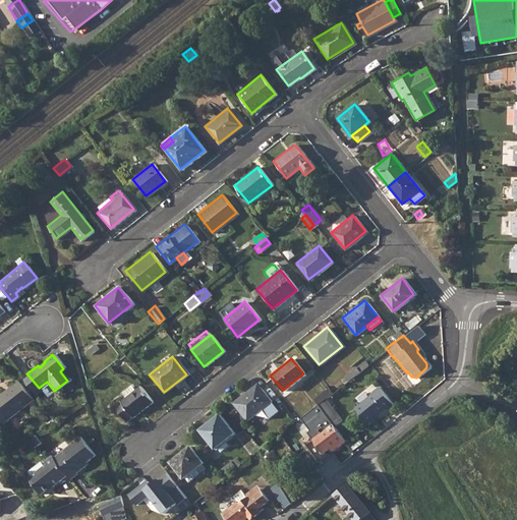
[(341,377),(345,381),(357,370),(354,366),(341,377)]
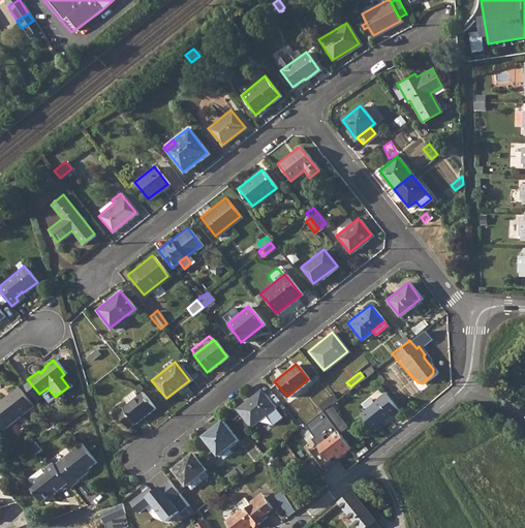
[(32,399),(39,394),(27,379),(21,384),(32,399)]
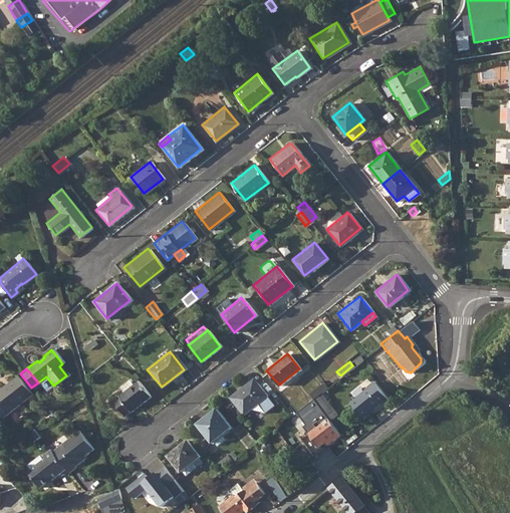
[(53,386),(46,376),(38,382),(44,392),(53,386)]
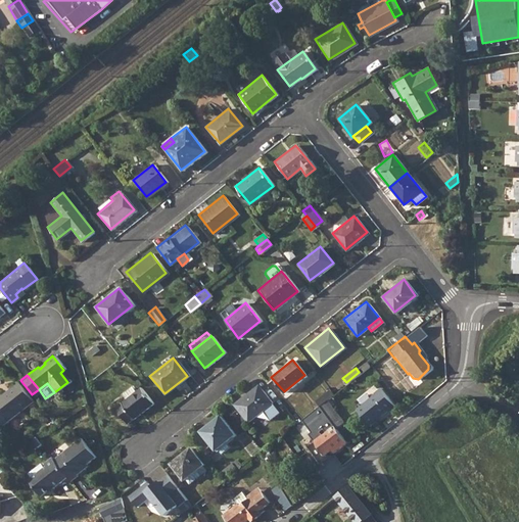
[(0,424),(29,402),(13,384),(0,394),(0,424)]
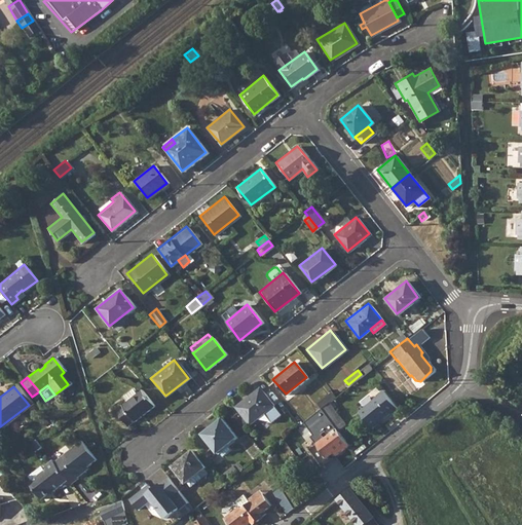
[(258,387),(233,407),(247,423),(261,412),(268,422),(278,414),(270,405),(258,387)]
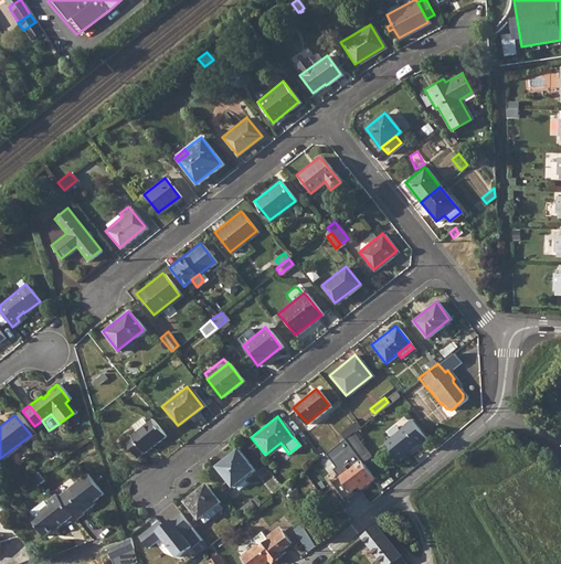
[(128,436),(122,442),(135,458),(141,453),(163,435),(149,418),(144,423),(140,417),(129,426),(134,432),(128,436)]
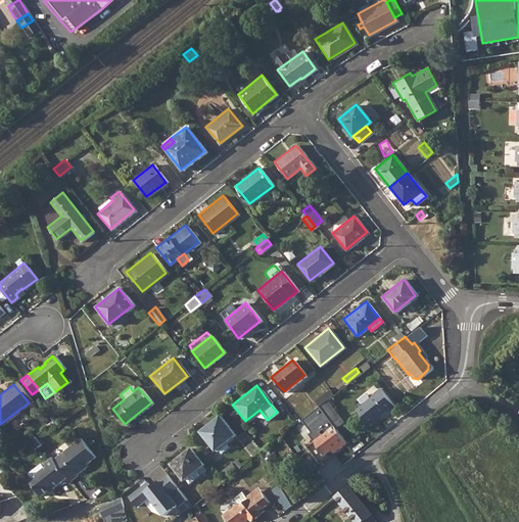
[(372,394),(355,409),(366,425),(384,409),(386,411),(392,406),(377,387),(371,392),(372,394)]
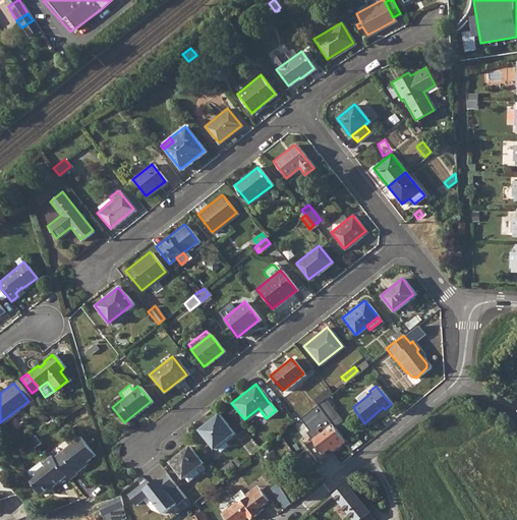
[(327,389),(320,395),(323,399),(330,393),(327,389)]
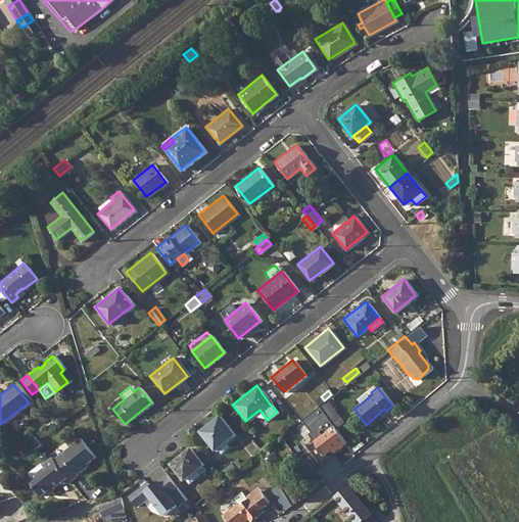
[(324,400),(317,406),(333,428),(340,422),(324,400)]
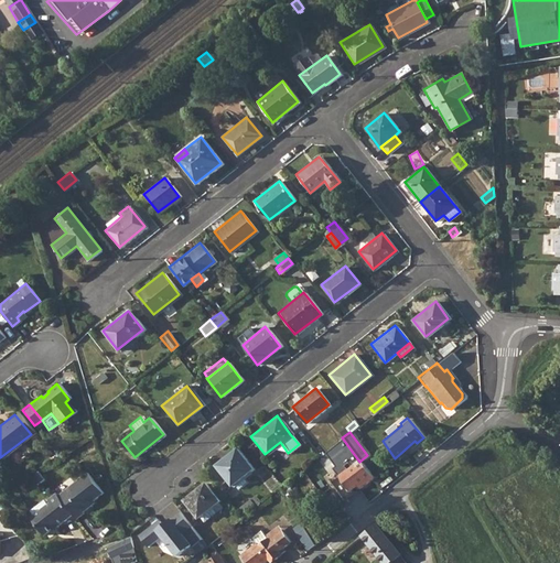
[(342,437),(332,445),(334,448),(338,445),(345,454),(353,464),(343,469),(335,476),(346,491),(354,485),(357,489),(373,478),(359,462),(342,437)]
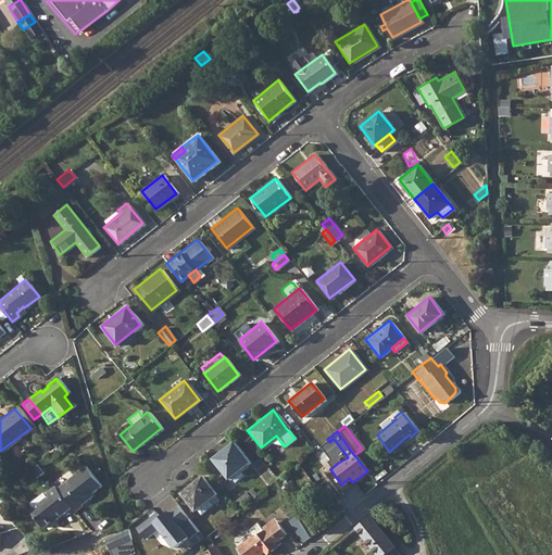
[(226,478),(228,477),(237,470),(248,462),(233,442),(211,458),(226,478)]
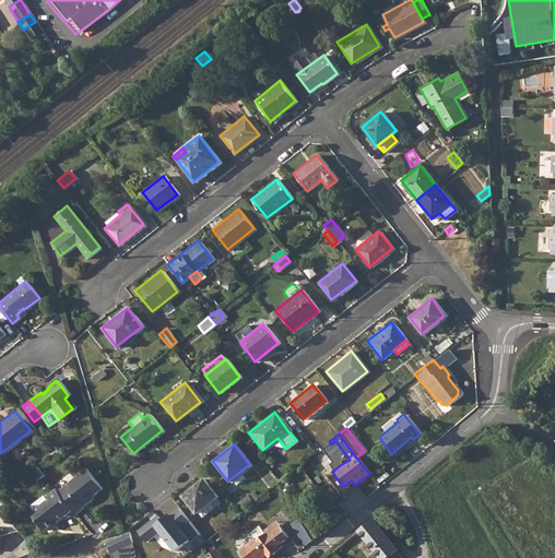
[(342,450),(333,456),(340,465),(350,460),(342,450)]
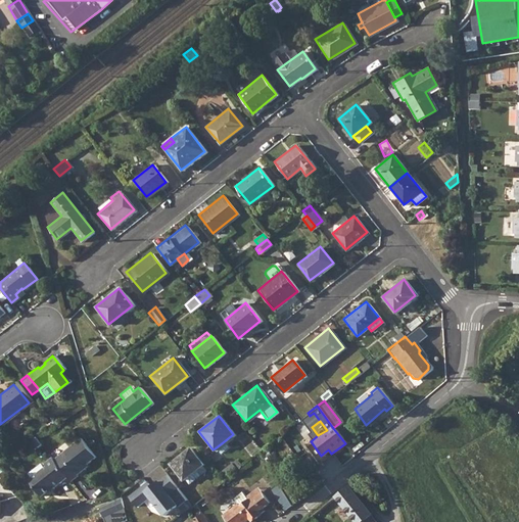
[(33,436),(26,441),(32,448),(38,443),(33,436)]
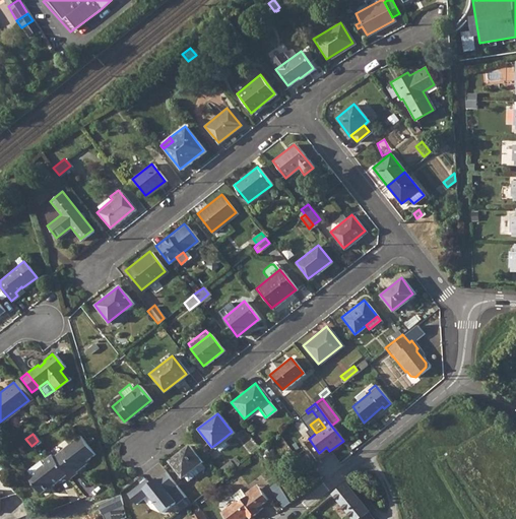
[(77,436),(50,456),(64,473),(68,478),(74,472),(73,471),(81,465),(80,463),(91,454),(77,436)]
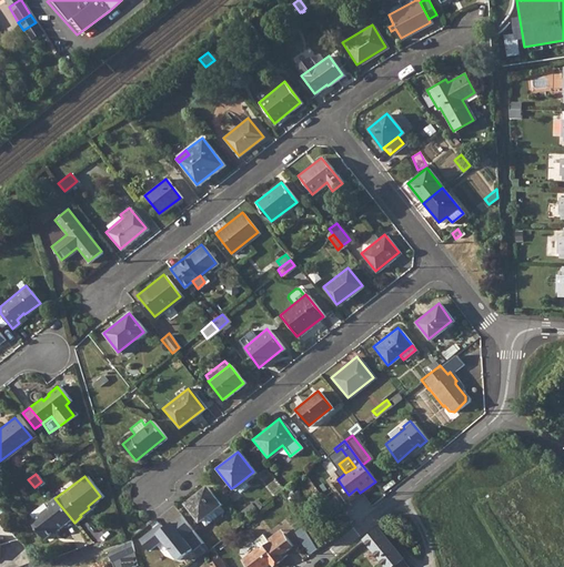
[(242,481),(233,487),(238,492),(247,485),(242,481)]
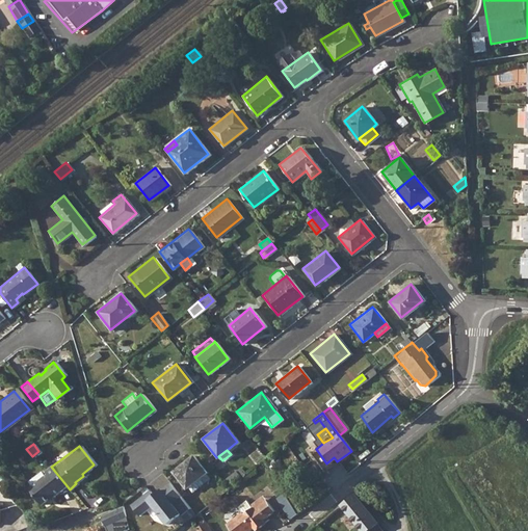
[(191,456),(173,471),(185,487),(205,473),(191,456)]
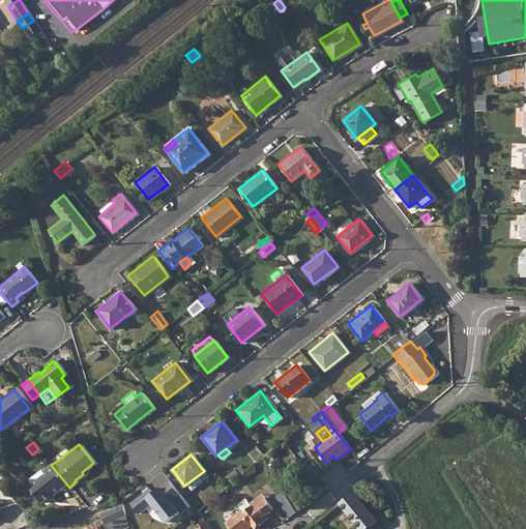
[(268,454),(263,459),(269,470),(275,467),(268,454)]
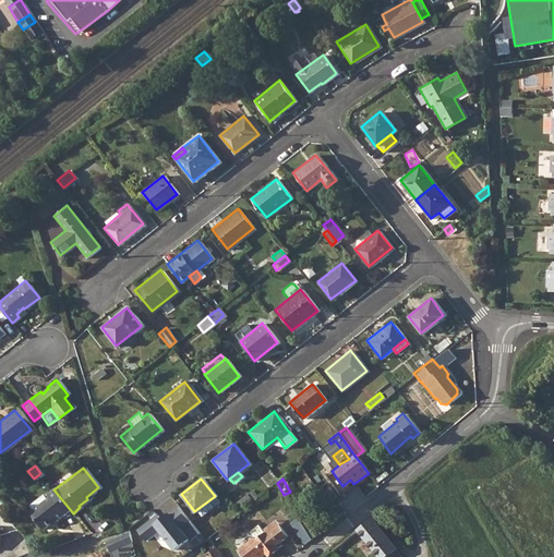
[(53,489),(51,486),(44,492),(46,495),(28,509),(41,528),(53,518),(55,520),(69,508),(53,489)]
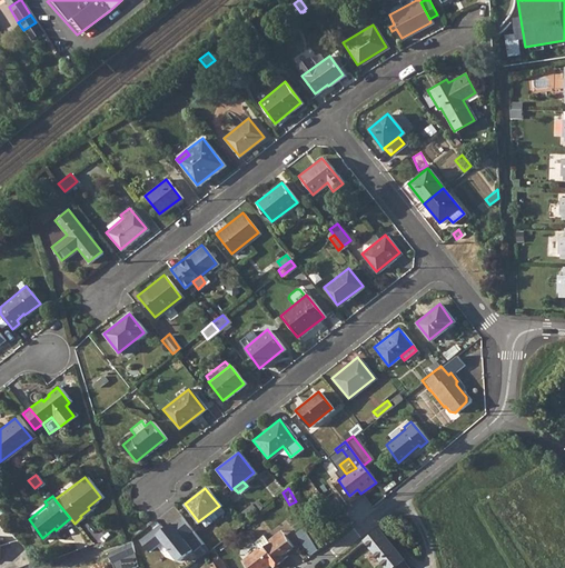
[(249,505),(239,512),(244,518),(254,509),(249,505)]
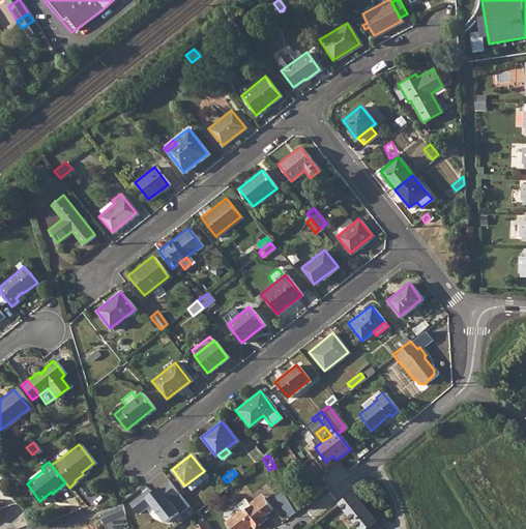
[(148,488),(129,503),(138,515),(151,504),(166,523),(180,512),(171,500),(179,494),(169,480),(152,494),(148,488)]
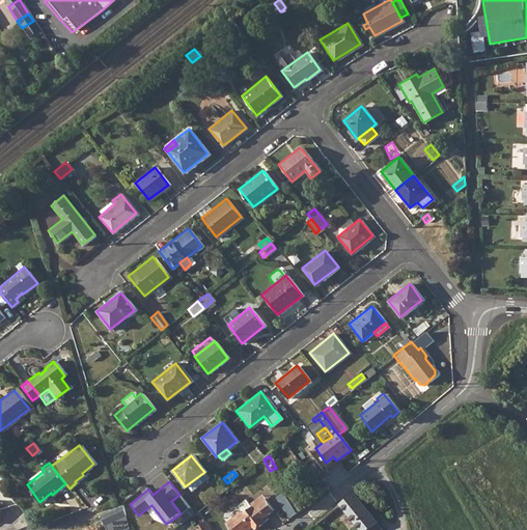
[(287,487),(281,492),(284,497),(294,512),(299,508),(287,487)]
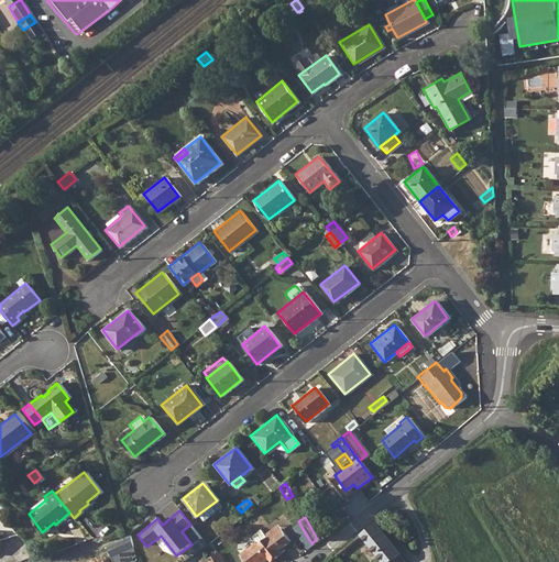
[(371,524),(357,535),(379,561),(385,561),(395,554),(371,524)]
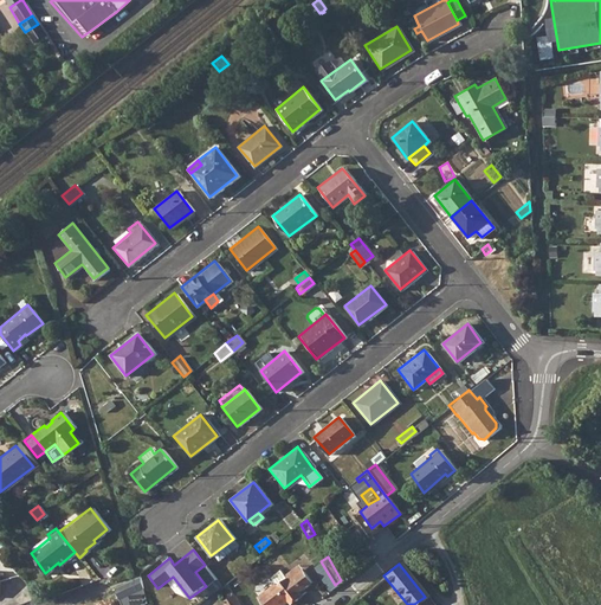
[(296,565),(288,571),(291,577),(299,571),(296,565)]
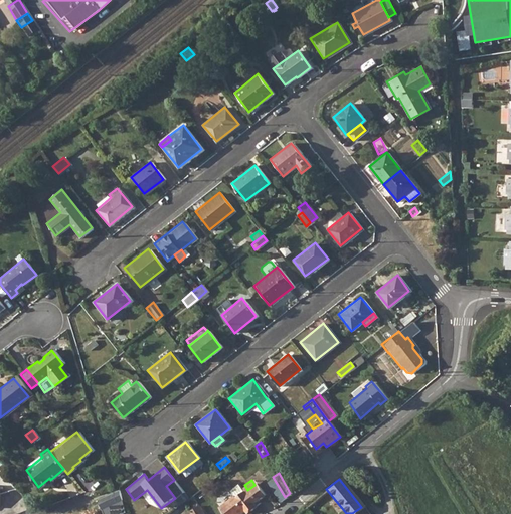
[(276,482),(268,486),(278,503),(285,497),(276,482)]
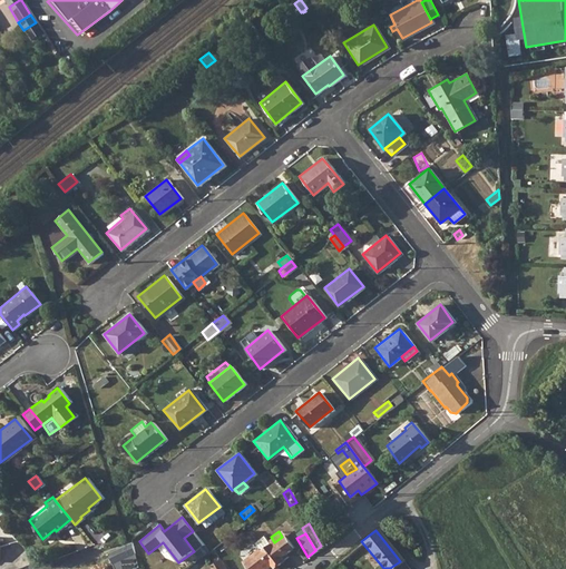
[(260,550),(257,548),(241,560),(246,568),(262,568),(269,565),(272,567),(281,560),(279,557),(291,548),(282,537),(274,542),(271,537),(266,541),(269,543),(260,550)]
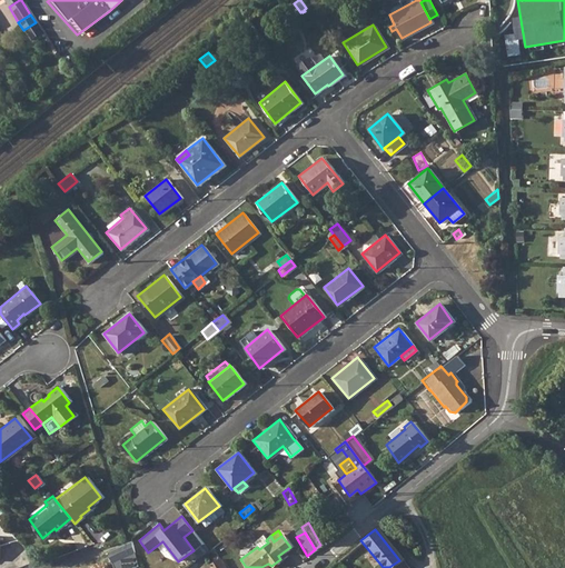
[(266,540),(257,547),(259,549),(268,542),(266,540)]
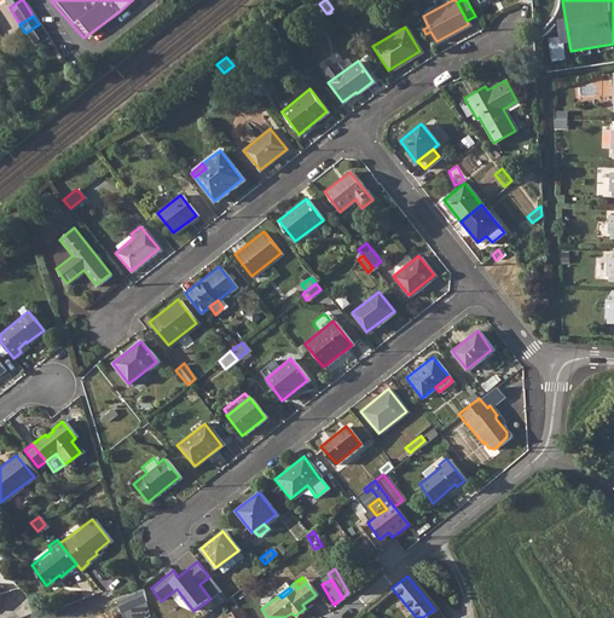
[(140,589),(116,598),(123,617),(142,617),(148,616),(140,589)]
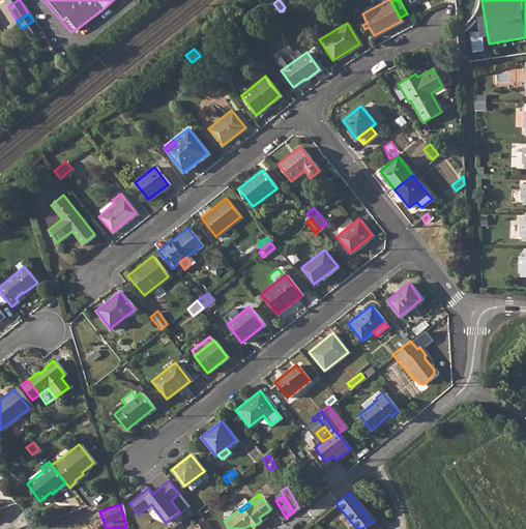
[(207,528),(202,520),(193,526),(194,528),(207,528)]
